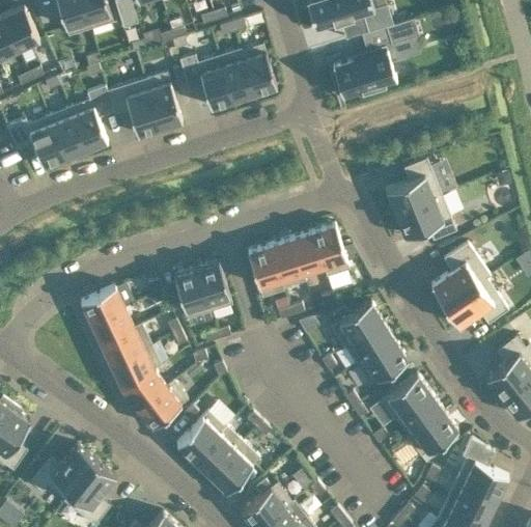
[(57,0),(68,35),(91,28),(82,0),(57,0)]
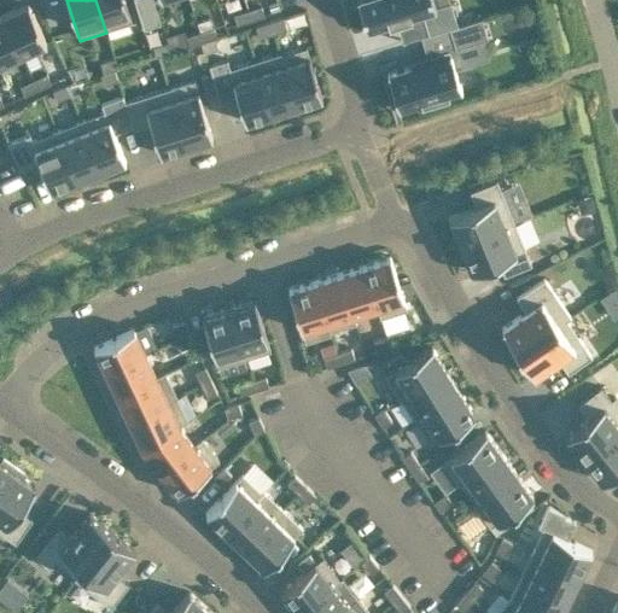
[(95,0),(106,33),(132,24),(123,0),(95,0)]
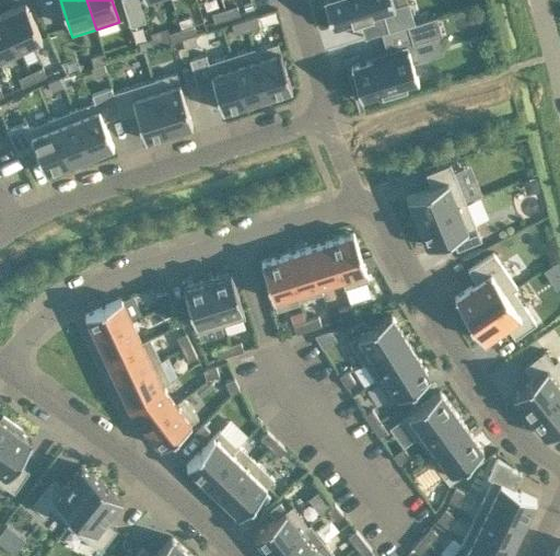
[(120,0),(130,29),(146,23),(138,0),(120,0)]
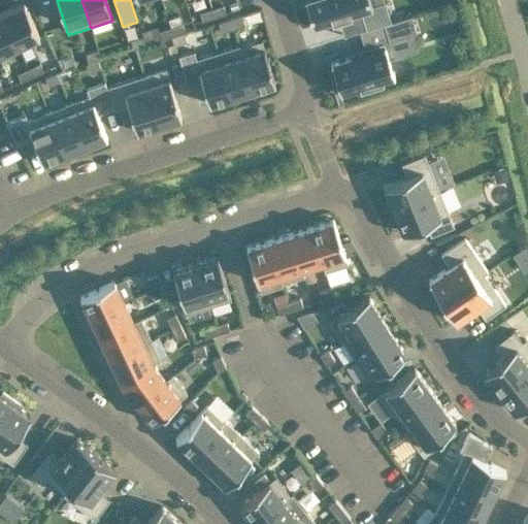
[(304,0),(314,27),(360,12),(366,32),(384,26),(391,24),(385,4),(372,7),(369,0),(304,0)]
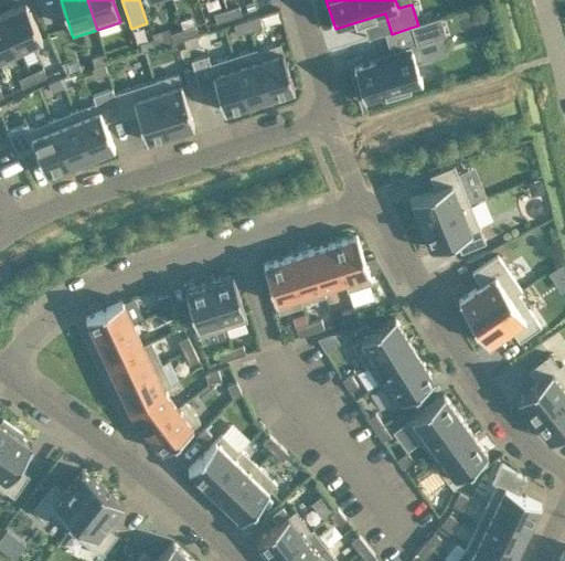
[(42,42),(25,6),(3,17),(20,52),(42,42)]
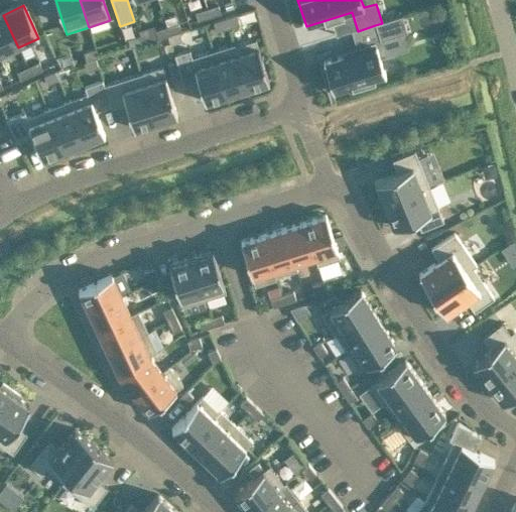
[(207,10),(210,19),(221,15),(219,7),(207,10)]
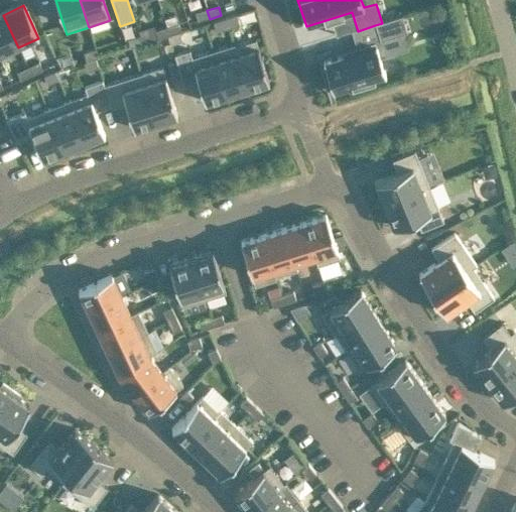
[(210,19),(207,10),(196,14),(198,23),(210,19)]
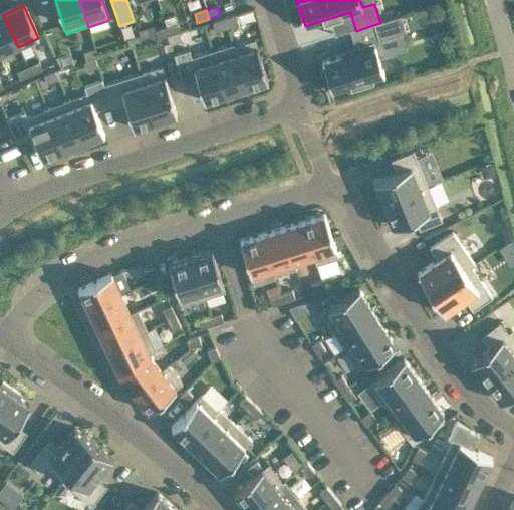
[(0,15),(0,55),(18,47),(3,15),(0,15)]
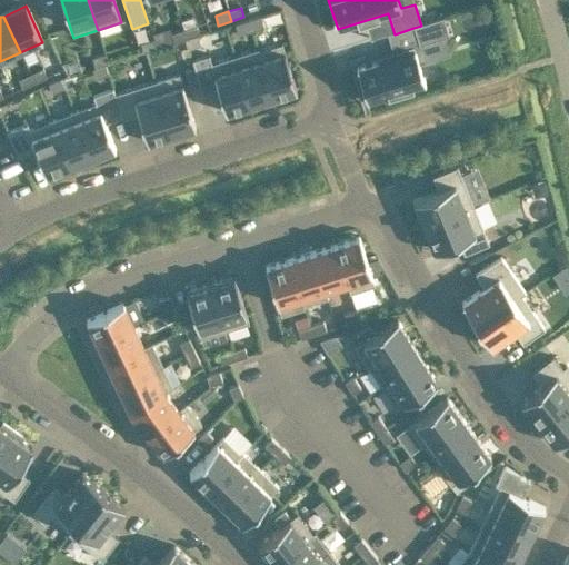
[(261,19),(248,22),(251,33),(265,29),(261,19)]
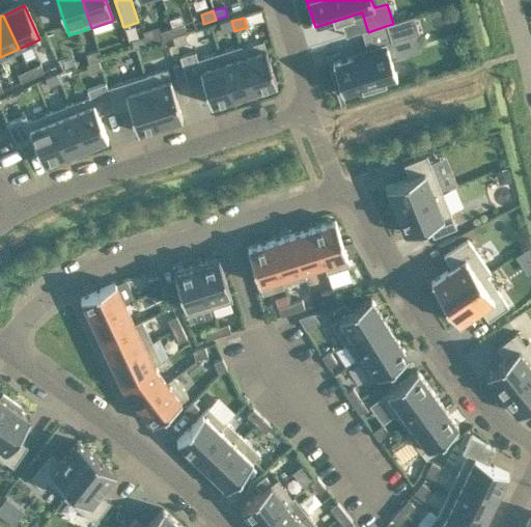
[(393,24),(386,26),(392,45),(419,35),(414,18),(393,24)]
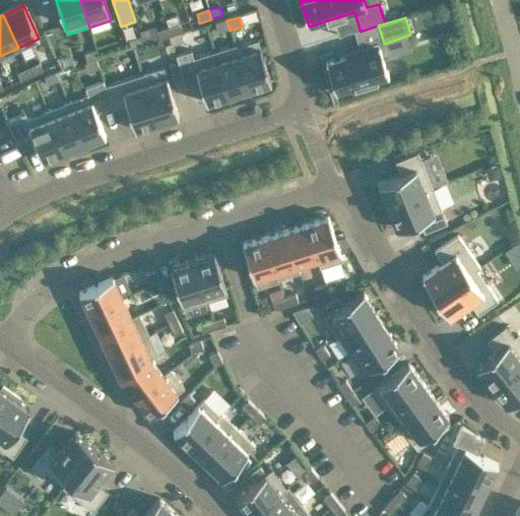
[(230,30),(226,20),(215,24),(218,35),(230,30)]
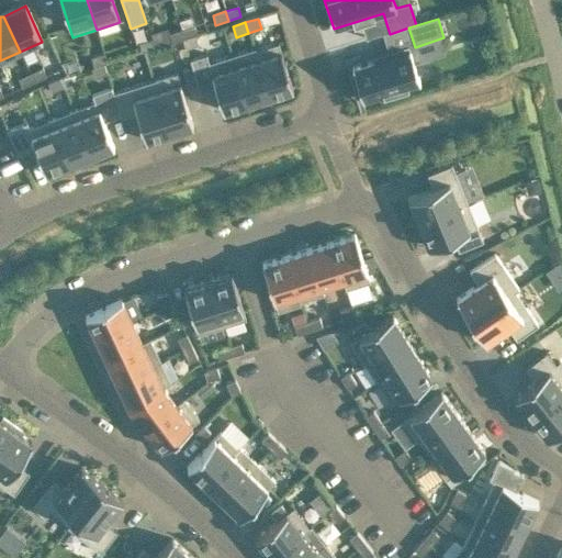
[(182,31),(184,41),(198,36),(194,28),(182,31)]
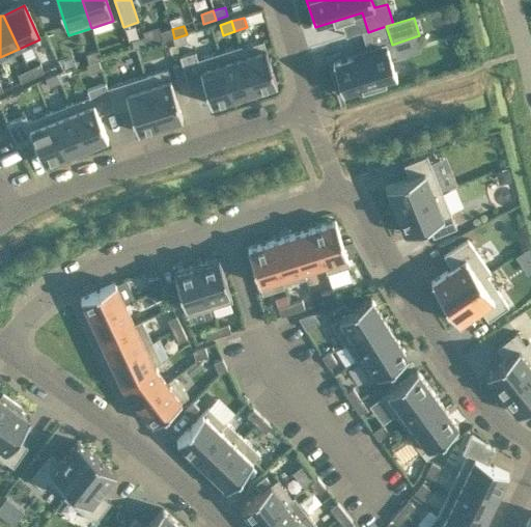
[(160,33),(163,43),(174,38),(172,29),(160,33)]
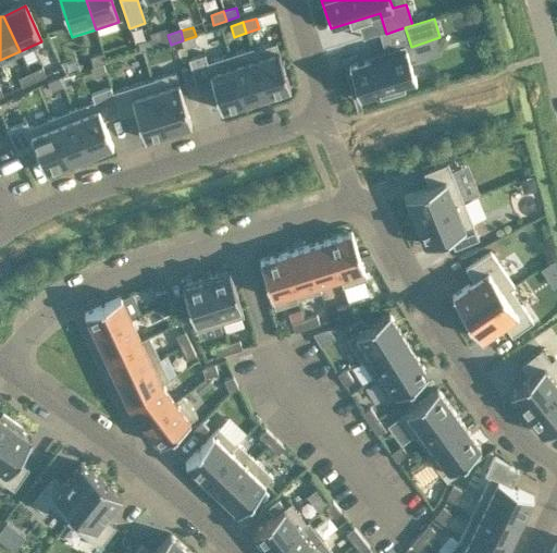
[(182,40),(184,50),(197,47),(194,37),(182,40)]
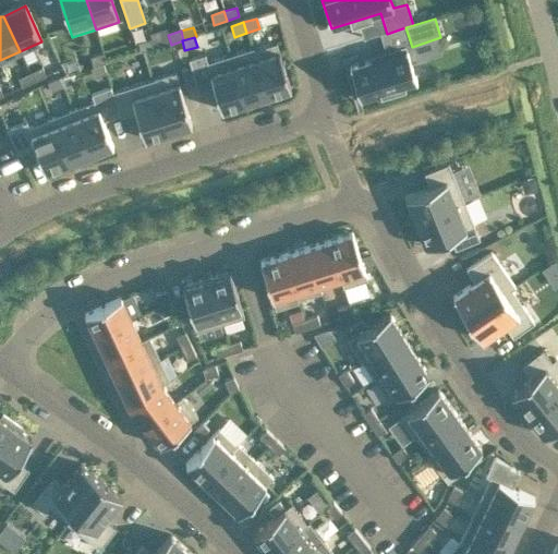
[(142,53),(154,50),(150,40),(138,45),(142,53)]
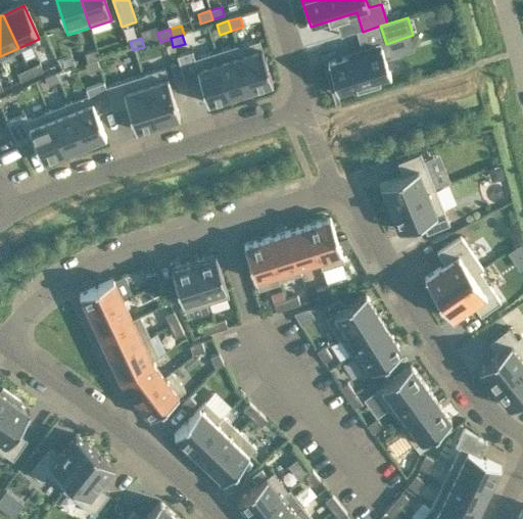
[(236,47),(250,92),(273,85),(259,42),(238,49),(238,47),(236,47)]
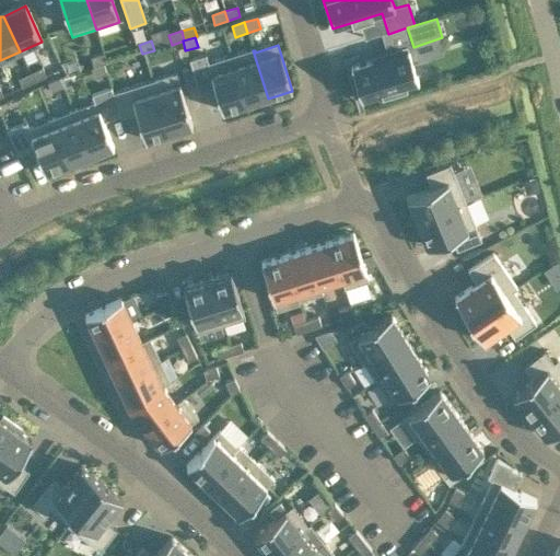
[(418,83),(413,66),(409,51),(407,47),(387,54),(369,59),(370,61),(371,61),(372,65),(353,70),(352,69),(351,70),(352,74),(348,77),(356,101),(361,100),(361,101),(362,101),(362,100),(381,93),(382,97),(408,90),(406,85),(417,82),(417,83),(418,83)]
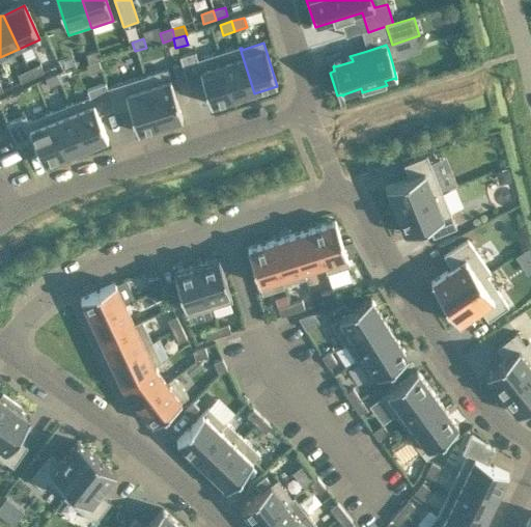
[(240,48),(219,54),(233,101),(254,93),(240,48)]
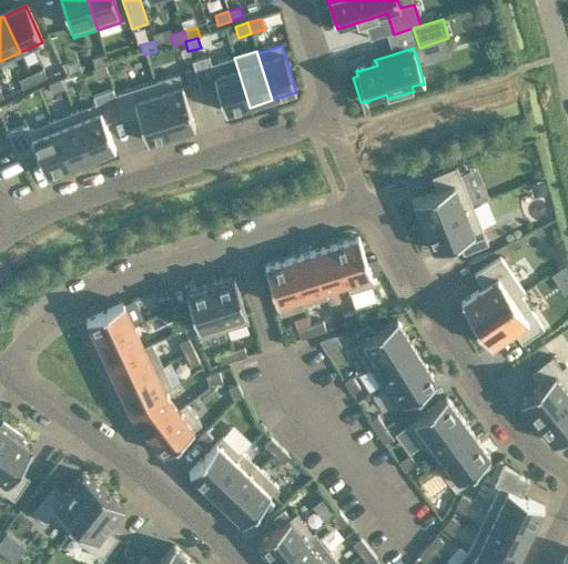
[(109,66),(105,57),(93,60),(95,70),(105,67),(109,66)]
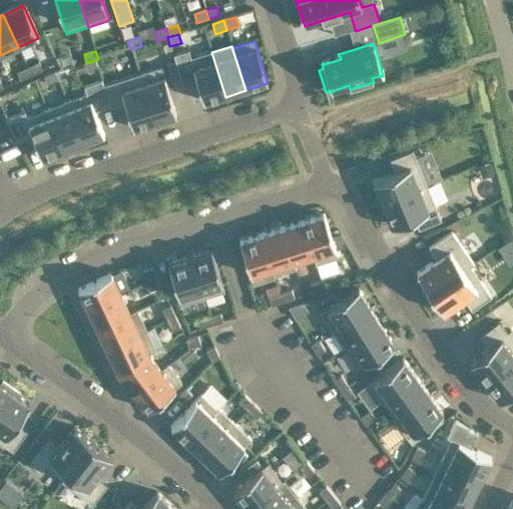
[(188,51),(173,56),(183,87),(197,83),(203,103),(225,97),(211,52),(191,59),(188,51)]
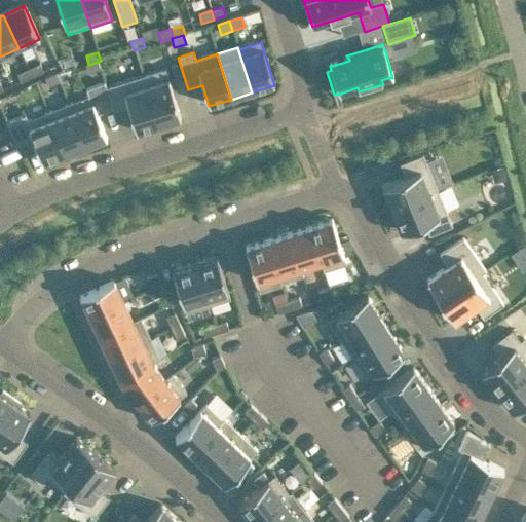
[(101,72),(98,62),(88,65),(86,66),(89,75),(101,72)]
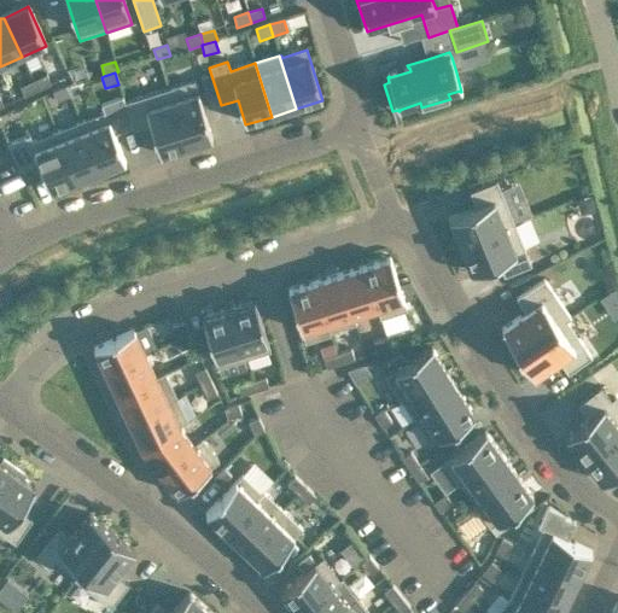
[(34,82),(38,92),(51,86),(47,76),(34,82)]
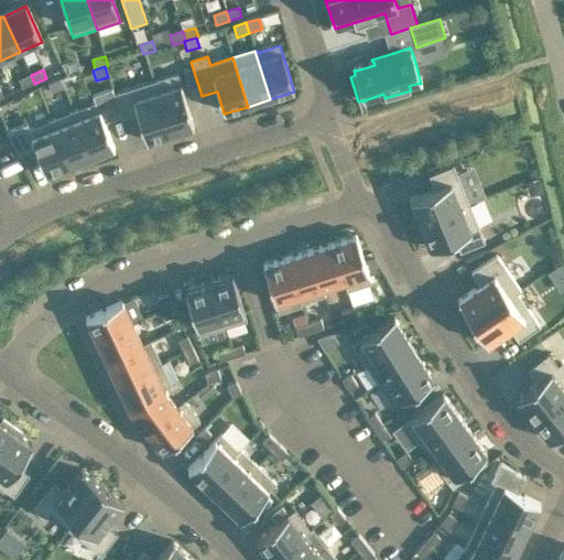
[(187,86),(197,84),(193,71),(183,74),(187,86)]
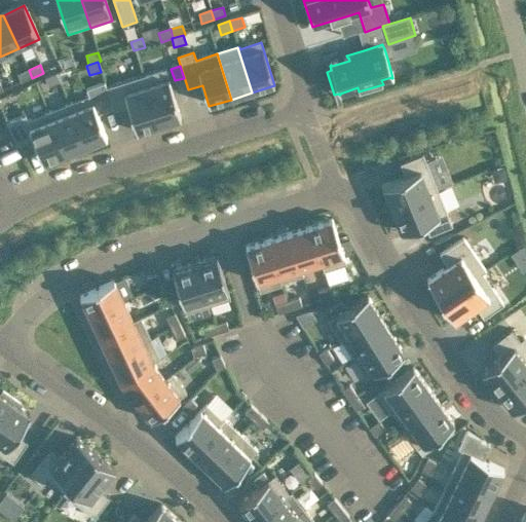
[(17,75),(22,83),(32,78),(29,70),(17,75)]
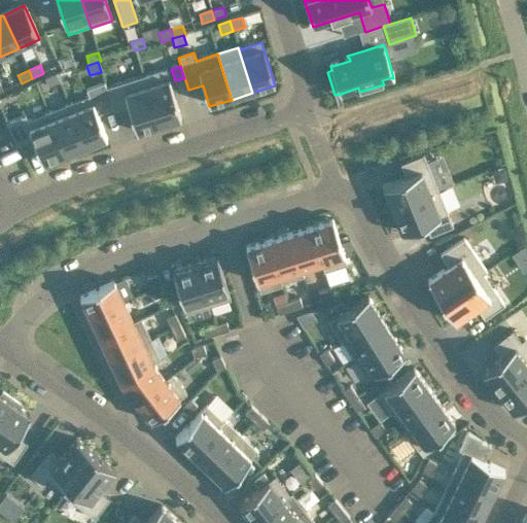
[(166,70),(143,77),(159,127),(181,119),(166,70)]
